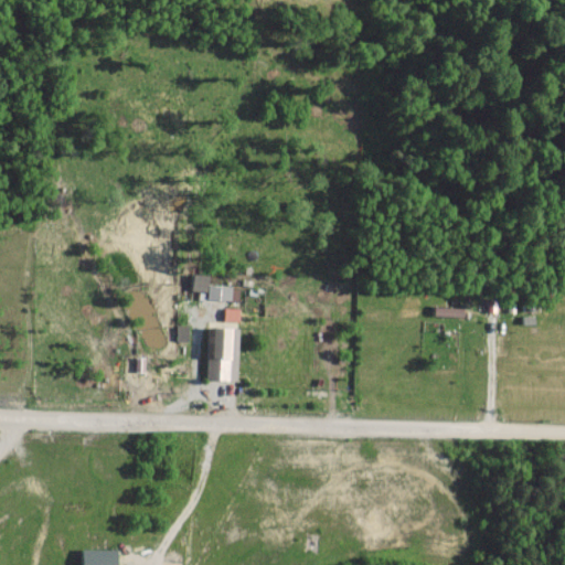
[(209,274),(193,273),(192,289),(208,290),(209,274)]
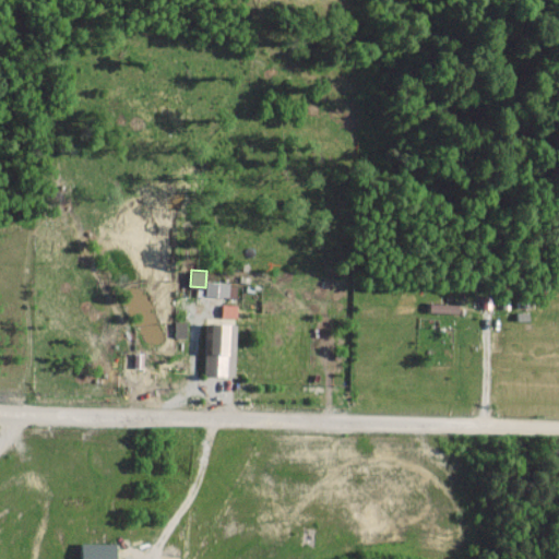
[(222,317),(237,317),(237,305),(223,304),(222,317)]
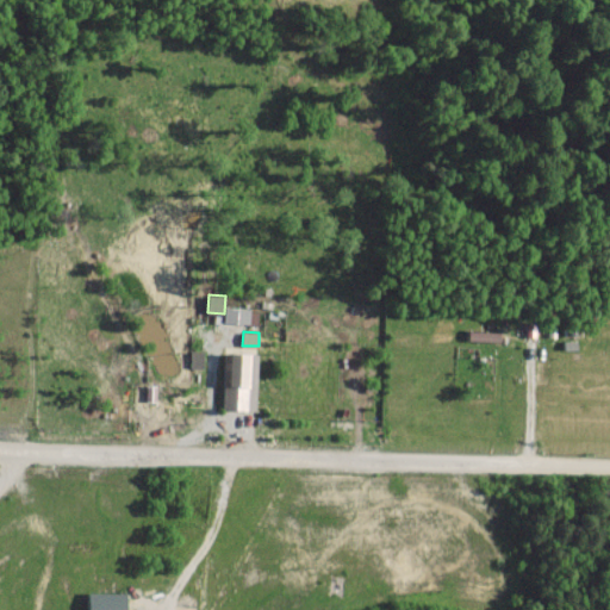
[(204,367),(205,350),(191,349),(190,367),(204,367)]
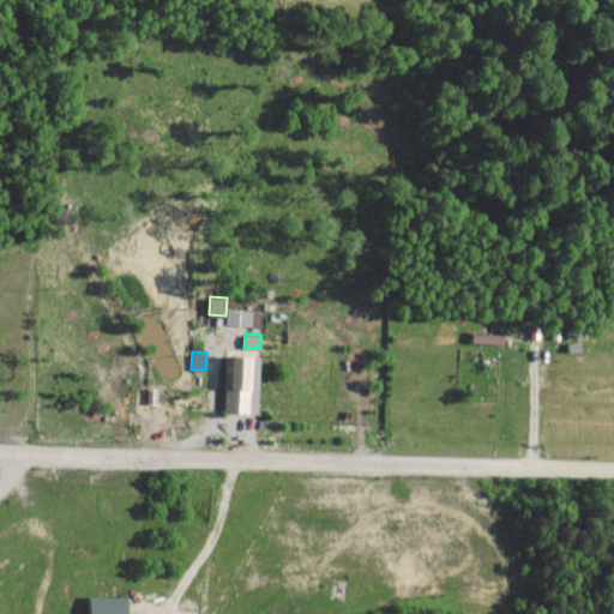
[(224,411),(259,413),(260,356),(233,355),(233,380),(224,380),(224,411)]
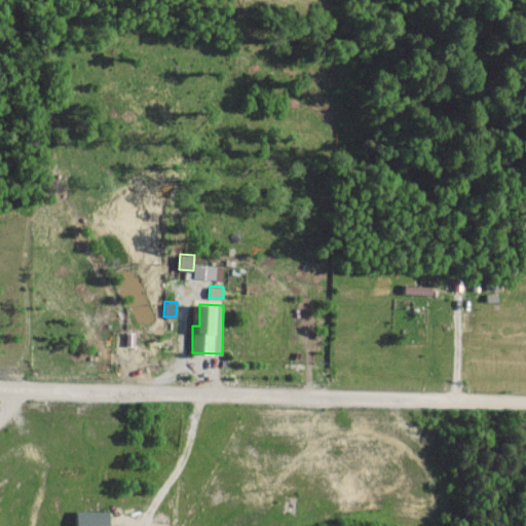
[(109,525),(110,512),(77,511),(76,525),(109,525)]
